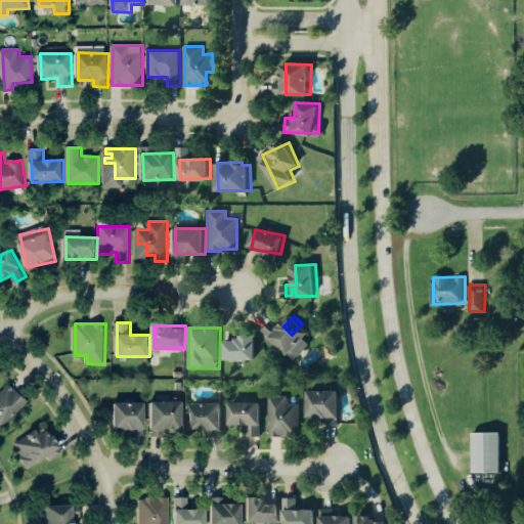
[(237,336),(253,336),(253,360),(222,359),(222,341),(232,341),(232,339),(237,339),(237,336)]
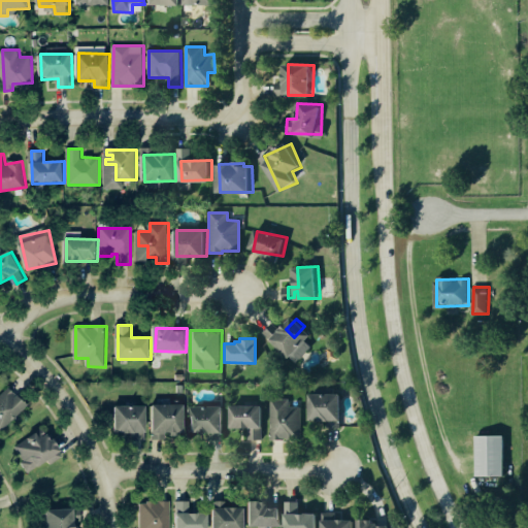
[(327,361),(325,349),(334,348),(336,359),(327,361)]
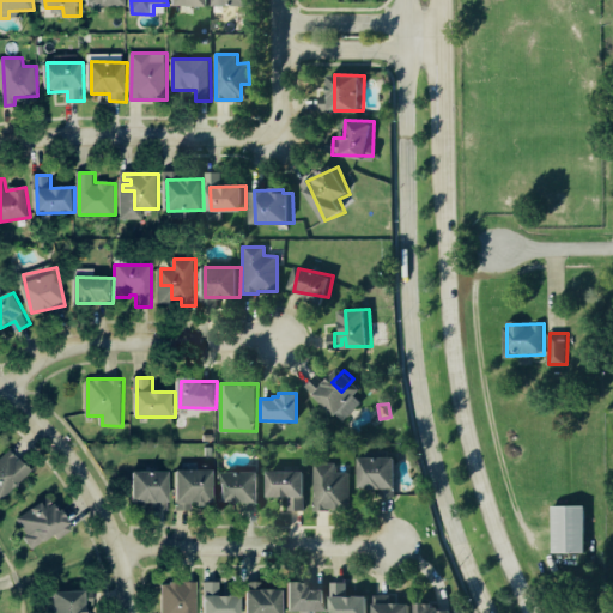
[(0,504),(34,469),(12,449),(0,460),(0,504)]
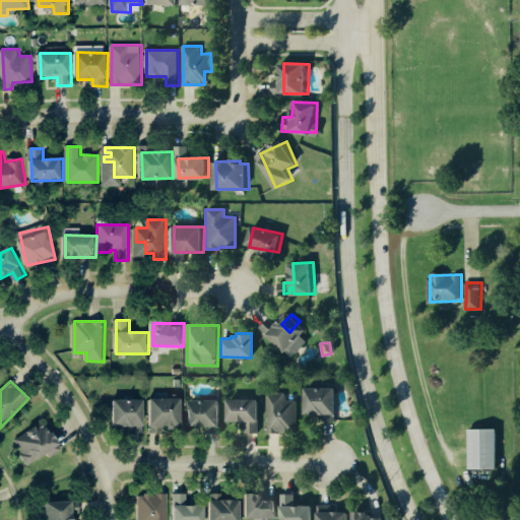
[(338,387),(308,388),(308,414),(325,414),(325,420),(339,420),(338,387)]
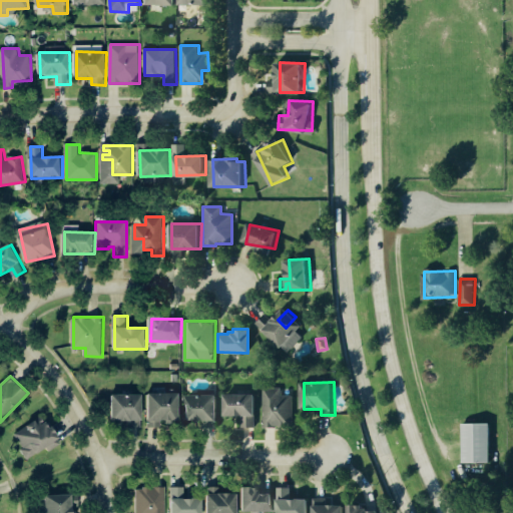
[(265,426),(295,426),(294,396),(283,396),(282,387),(265,388),(265,426)]
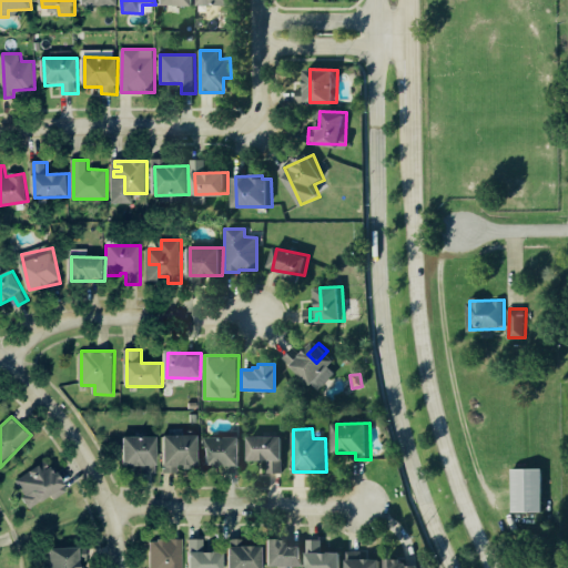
[(201,436),(168,436),(166,466),(178,466),(201,466),(201,436)]
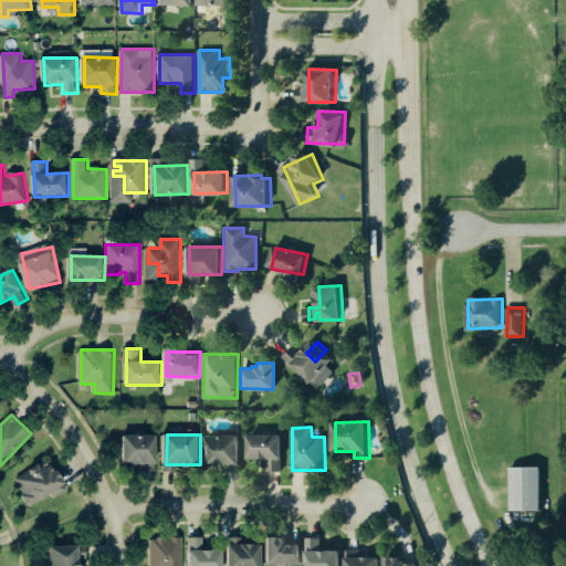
[(284,436),(252,435),(251,458),(284,459),(284,436)]
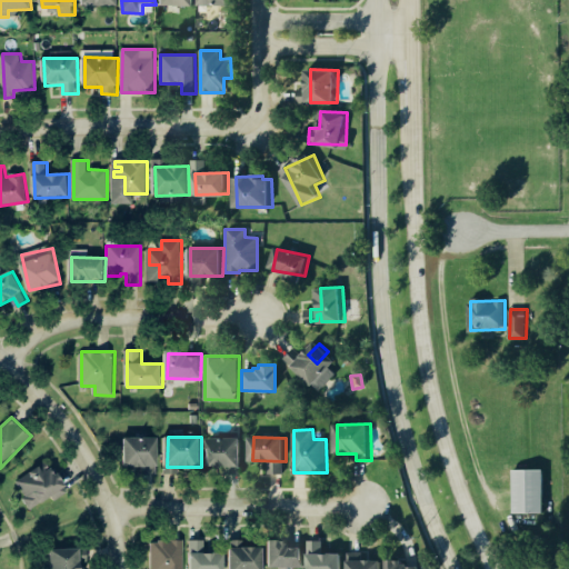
[(127,467),(159,467),(160,438),(127,438),(127,467)]
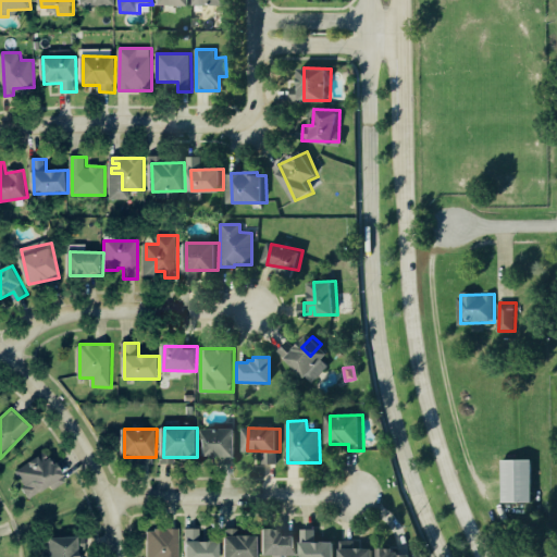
[(206,457),(224,457),(224,463),(239,463),(238,429),(205,429),(206,457)]
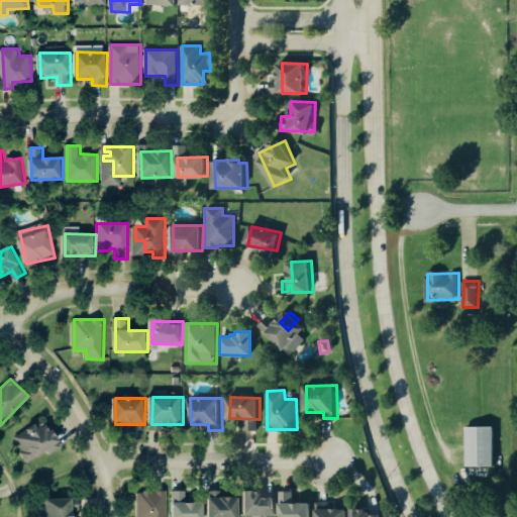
[(27,462),(63,448),(52,421),(17,435),(27,462)]
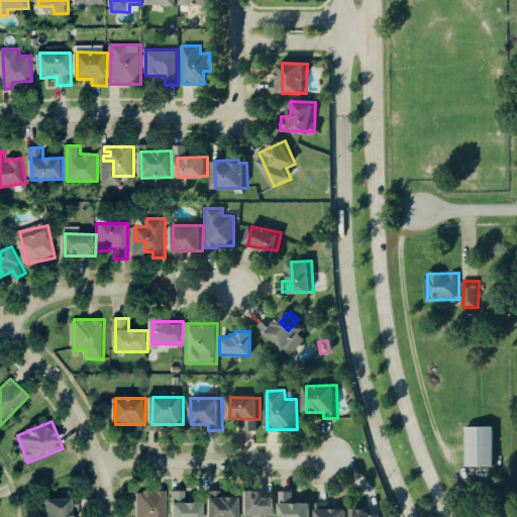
[(492,467),(466,468),(464,428),(491,427),(492,467)]
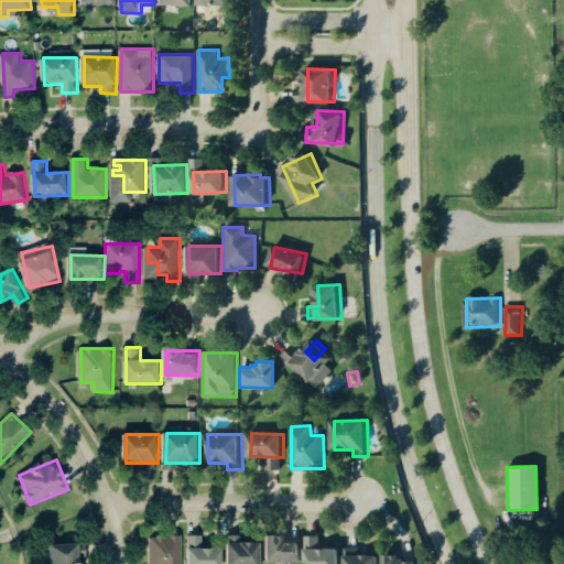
[(342,563),(343,549),(321,549),(321,537),(307,535),(307,563),(342,563)]
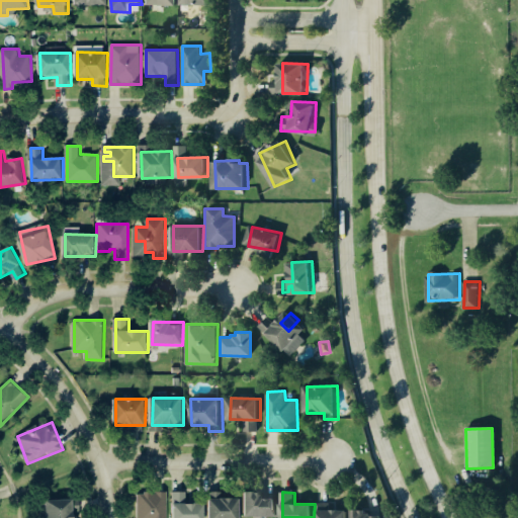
[(168,517),(169,494),(140,493),(139,517),(168,517)]
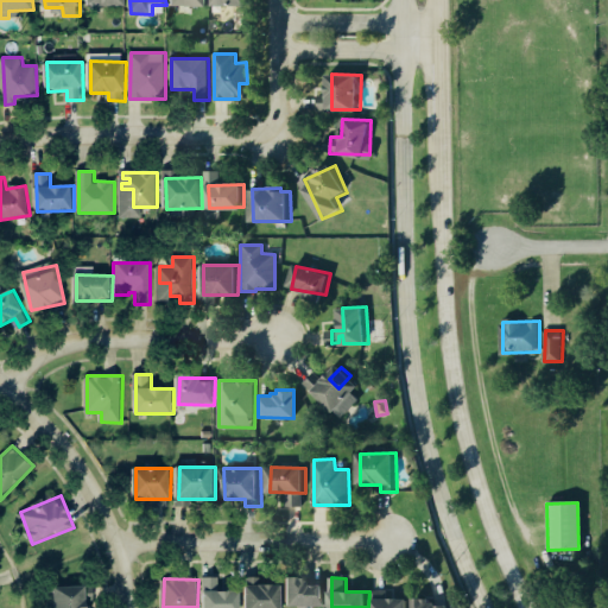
[(242,607),(242,591),(220,591),(221,578),(206,578),(204,607),(242,607)]
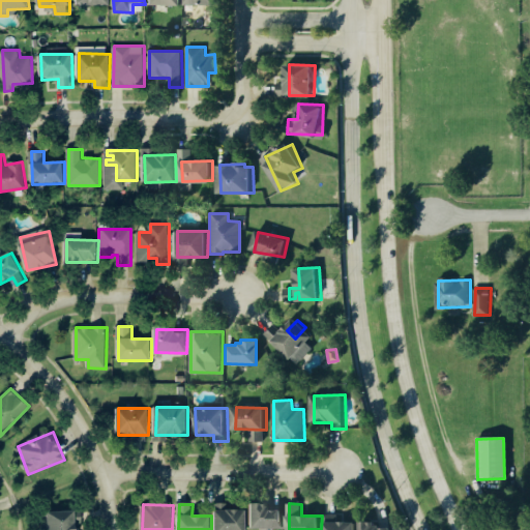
[(253,528),(284,529),(285,507),(254,506),(253,528)]
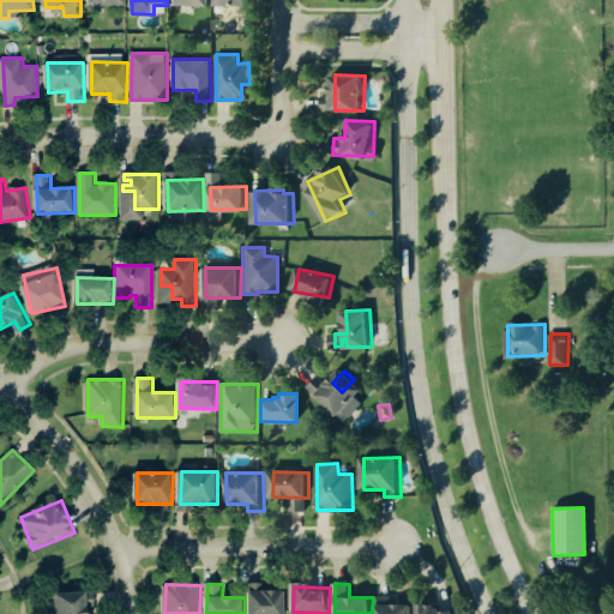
[(286,613),(287,591),(252,590),(251,613),(286,613)]
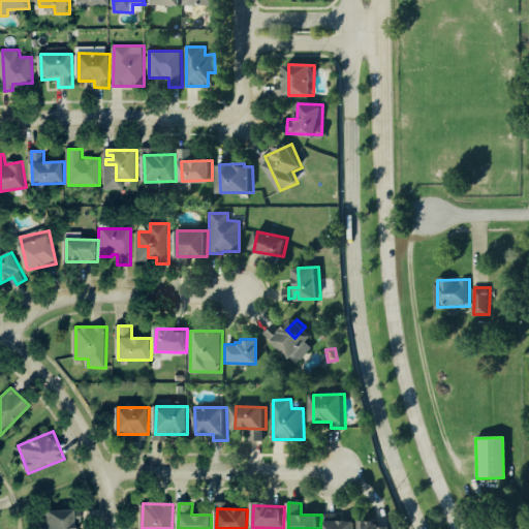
[(45,528),(45,511),(72,510),(72,528),(45,528)]
